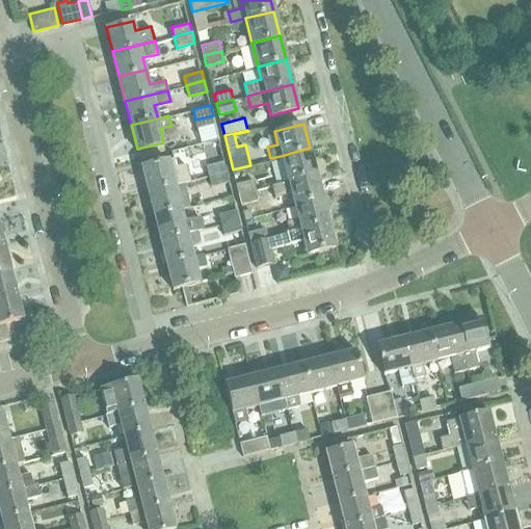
[(207,165),(209,175),(227,170),(224,161),(222,161),(217,139),(204,142),(209,164),(207,165)]
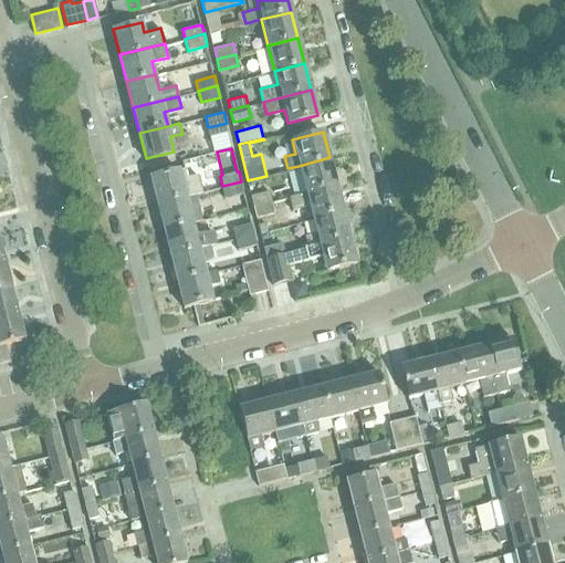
[(299,166),(305,191),(336,185),(330,157),(299,166)]
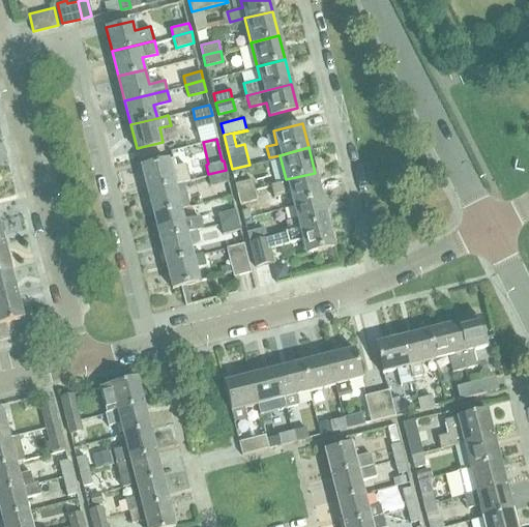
[(141,164),(147,189),(182,181),(189,179),(185,163),(176,165),(174,155),(141,164)]
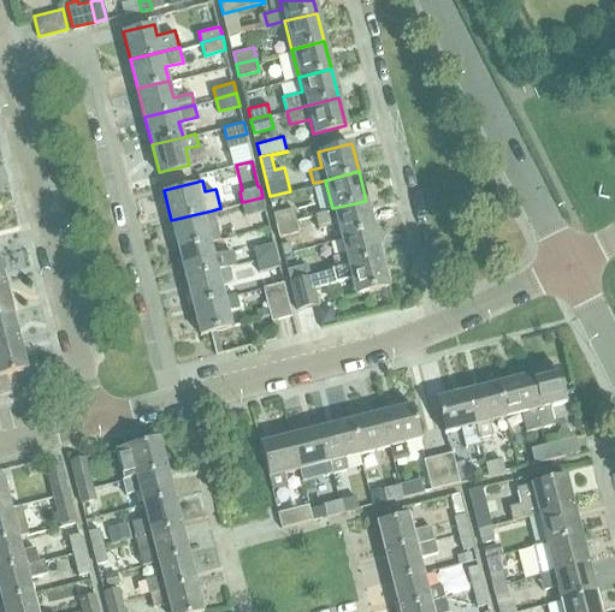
[(262,197),(242,202),(244,214),(266,209),(262,197)]
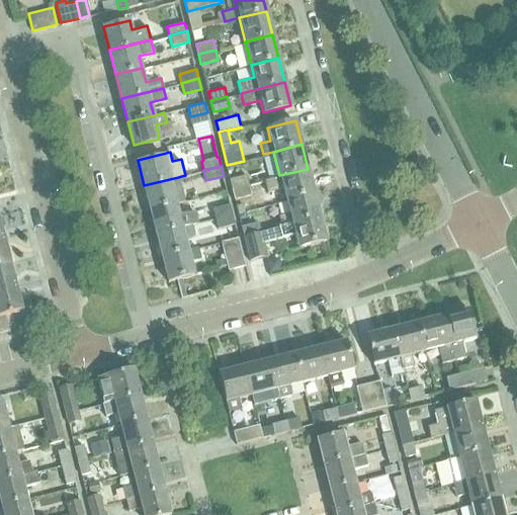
[(283,188),(285,198),(313,192),(308,169),(279,175),(279,176),(268,179),(271,191),(283,188)]
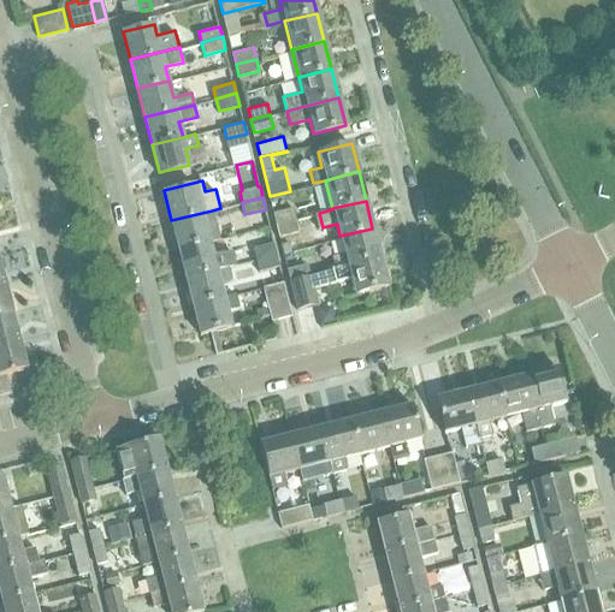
[(275,212),(277,223),(297,218),(295,208),(275,212)]
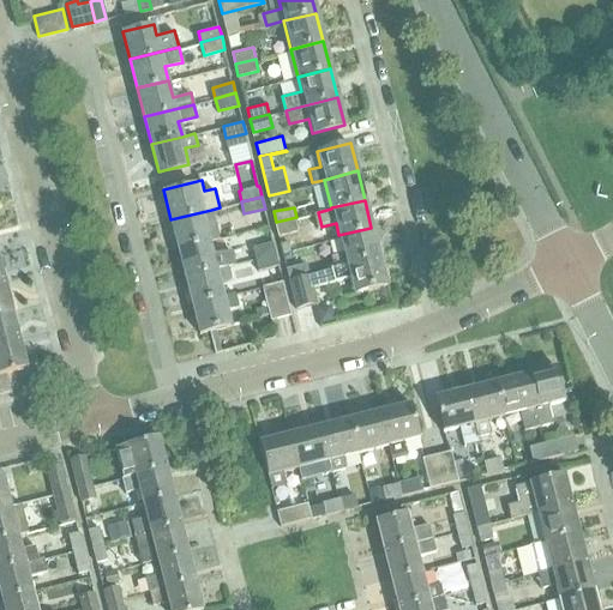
[(170,219),(178,247),(209,239),(218,236),(211,210),(170,219)]
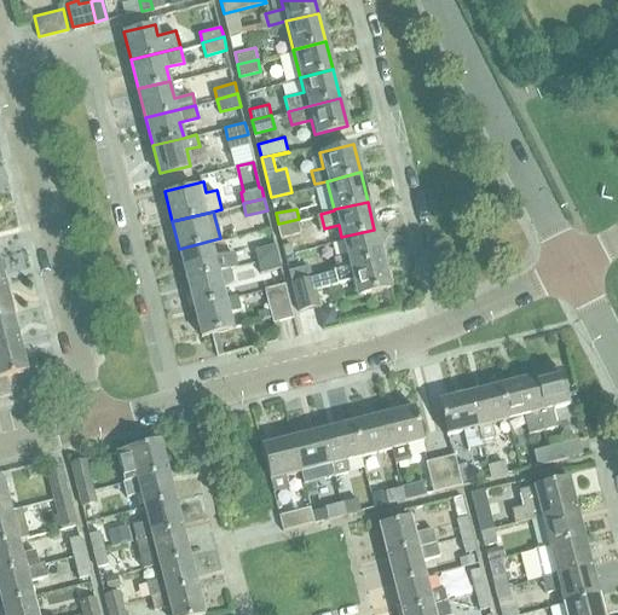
[(299,219),(278,224),(282,237),(301,232),(299,219)]
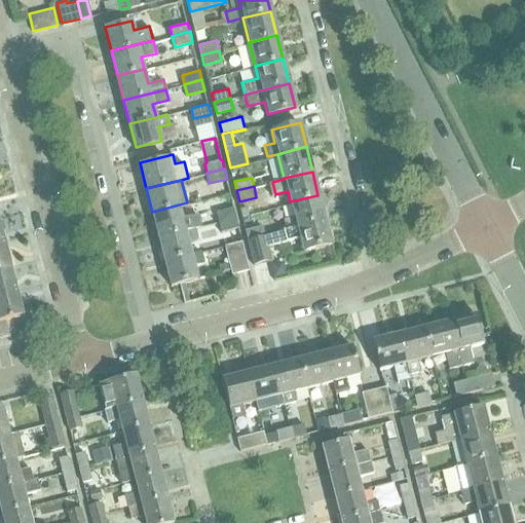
[(283,217),(286,228),(324,218),(317,195),(290,201),(293,215),(283,217)]
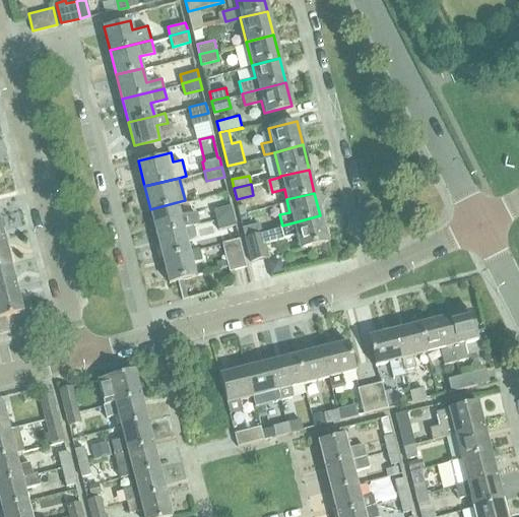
[(150,209),(155,233),(193,223),(198,222),(195,209),(180,213),(177,202),(150,209)]
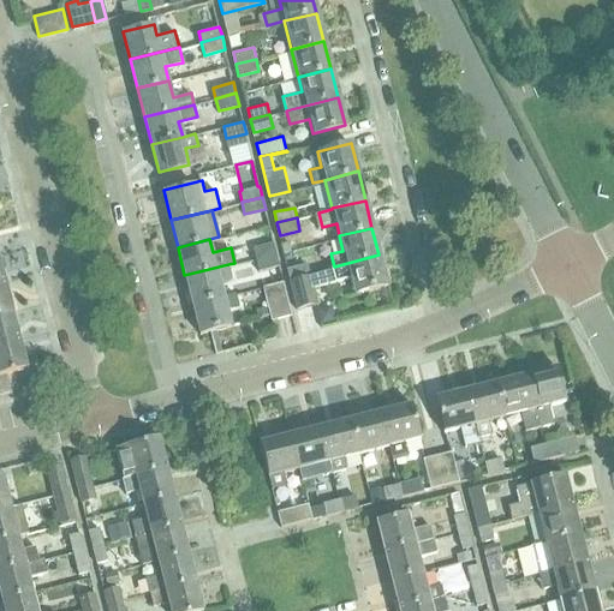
[(254,247),(256,257),(276,252),(274,241),(254,247)]
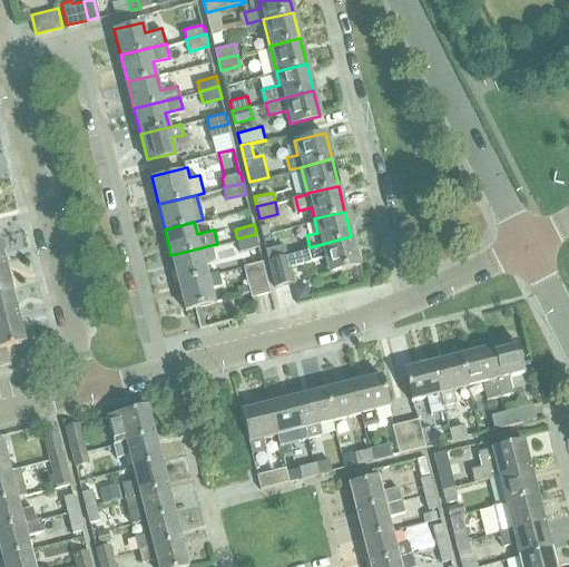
[(256,234),(237,238),(241,251),(260,245),(256,234)]
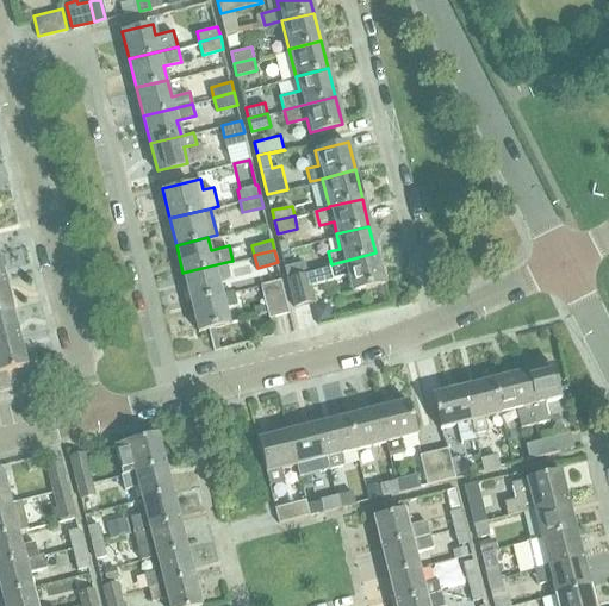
[(376,252),(331,264),(305,270),(303,261),(285,266),(294,305),(314,300),(309,283),(347,275),(350,289),(383,281),(376,252)]
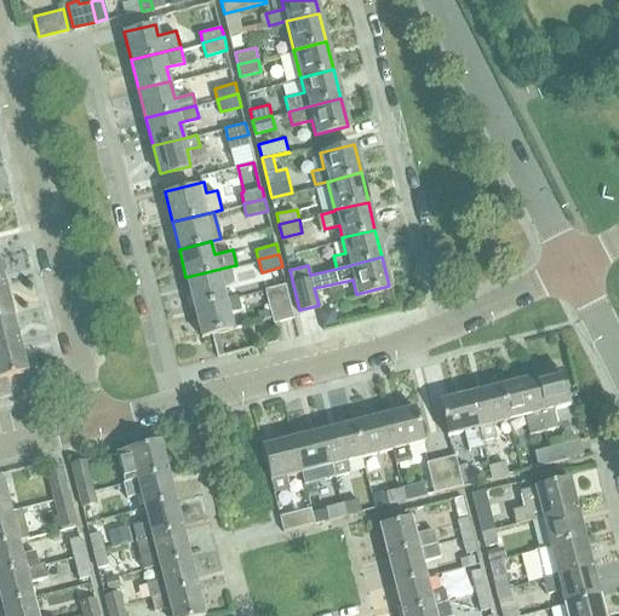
[(185,277),(193,306),(225,298),(222,285),(234,281),(230,266),(185,277)]
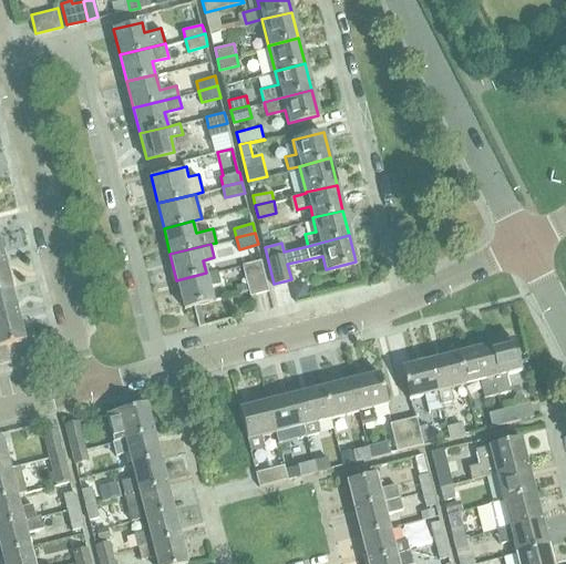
[(0,259),(0,287),(11,285),(4,258),(0,259)]
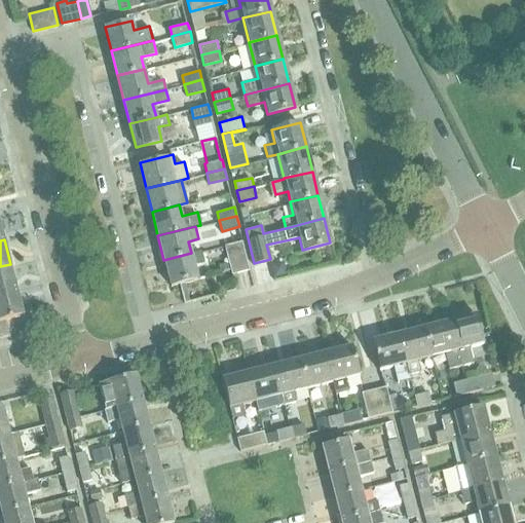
[(224,244),(230,268),(248,264),(241,239),(224,244)]
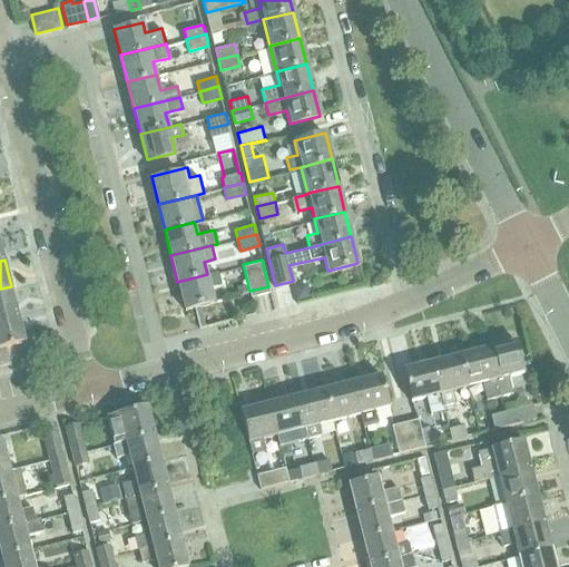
[(207,274),(177,282),(184,308),(214,300),(211,286),(222,283),(218,272),(207,274)]
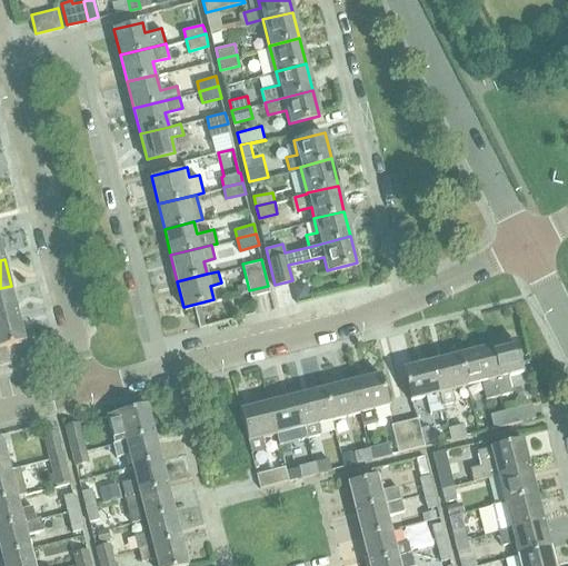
[(0,288),(0,316),(17,313),(11,286),(0,288)]
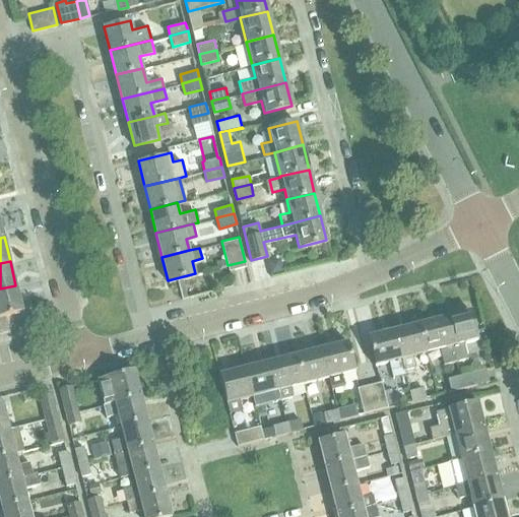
[(15,285),(0,288),(0,332),(11,330),(6,314),(21,310),(15,285)]
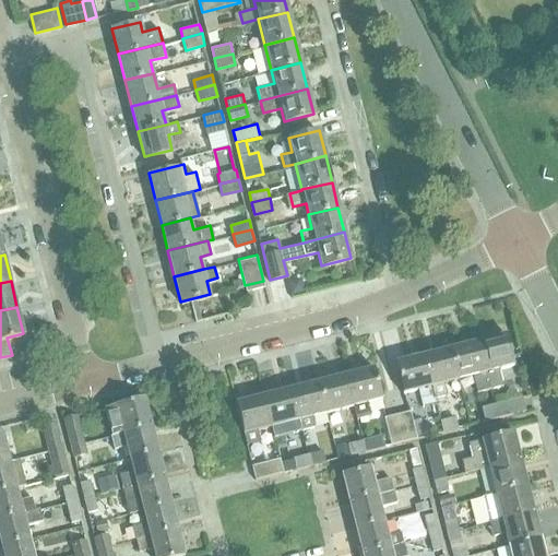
[(506,331),(478,339),(490,386),(502,382),(498,366),(513,362),(506,331)]
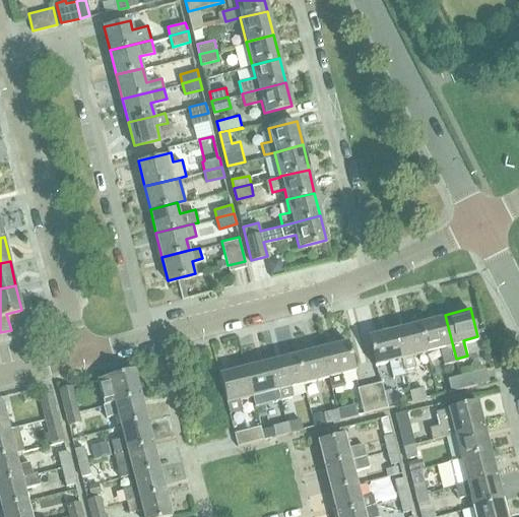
[(445,315),(419,321),(427,349),(439,346),(443,363),(456,359),(445,315)]
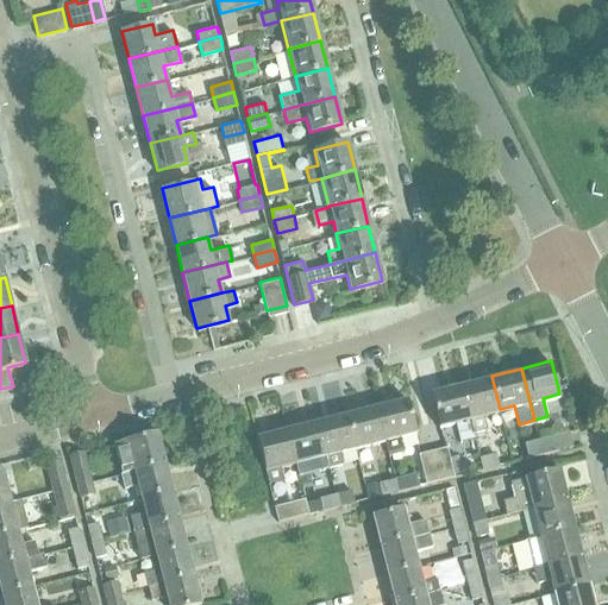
[(470,416),(469,417),(472,430),(487,427),(483,413),(500,409),(491,376),(462,384),(470,416)]
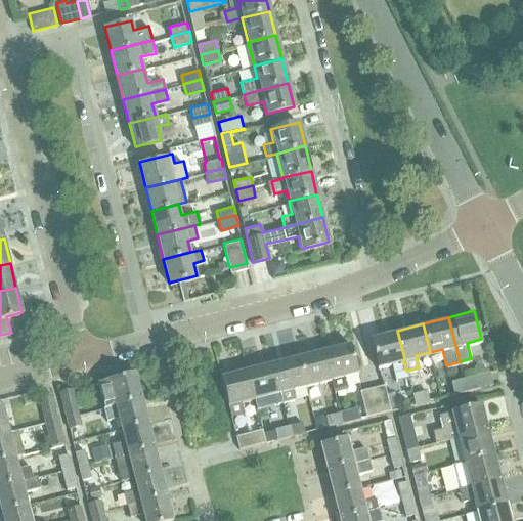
[(377,365),(403,359),(404,358),(397,331),(369,337),(377,365)]
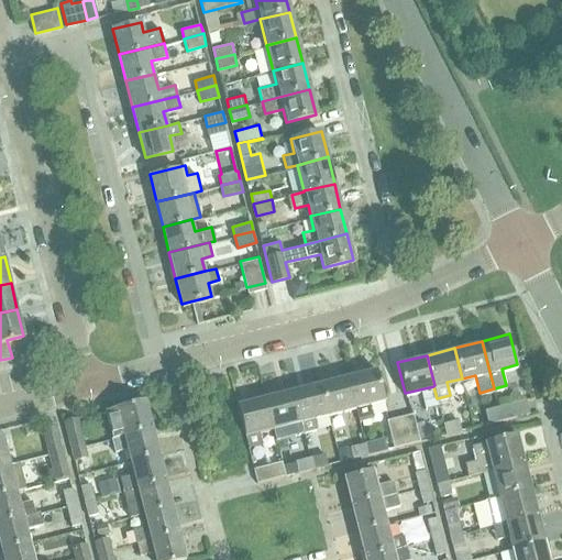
[(376,368),(348,375),(355,406),(359,421),(373,417),(370,402),(384,398),(376,368)]
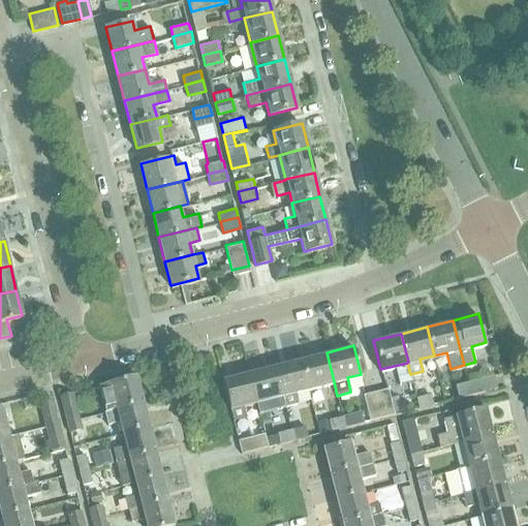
[(327,352),(301,359),(308,388),(334,381),(327,352)]
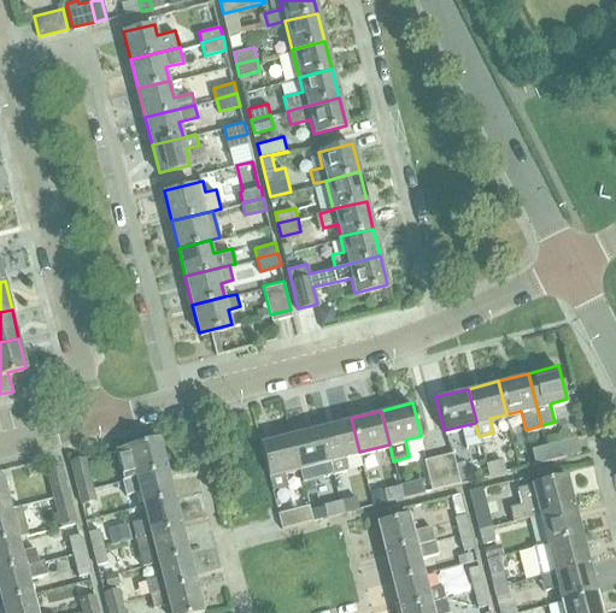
[(351,418),(321,425),(332,472),(346,469),(342,455),(359,452),(351,418)]
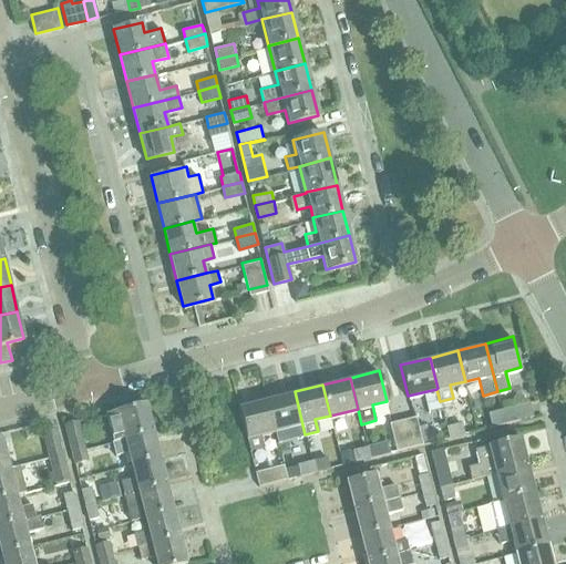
[(295,391),(266,399),(274,430),(277,441),(305,434),(295,391)]
